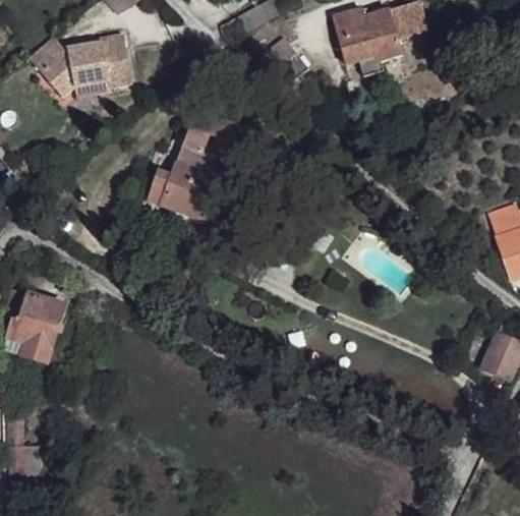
[(391,31),(384,9),(366,13),(363,5),(331,14),(343,60),(354,58),(376,52),(394,47),(391,31)]
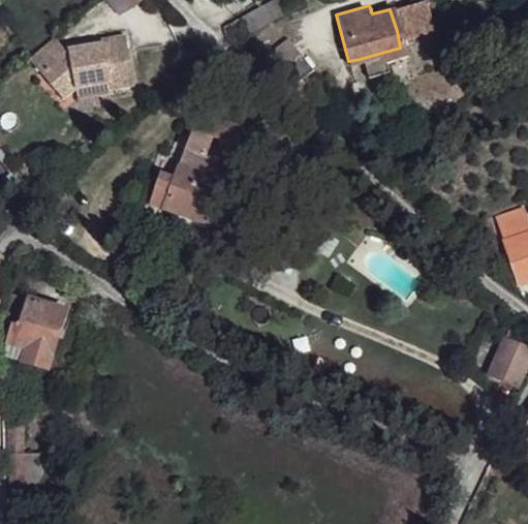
[(412,27),(406,5),(390,9),(397,31),(412,27)]
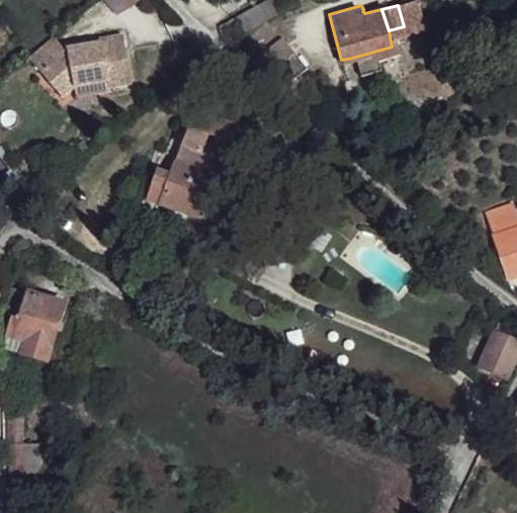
[(127,78),(119,29),(98,33),(97,39),(66,47),(55,34),(27,57),(58,91),(66,82),(103,76),(105,81),(127,78)]
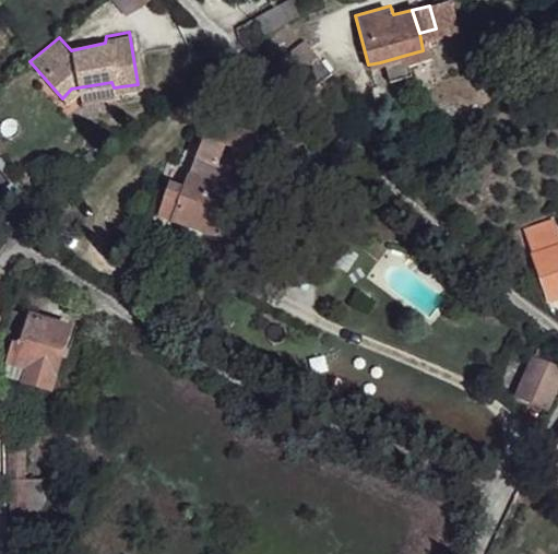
[(425,59),(423,50),(403,56),(404,65),(425,59)]
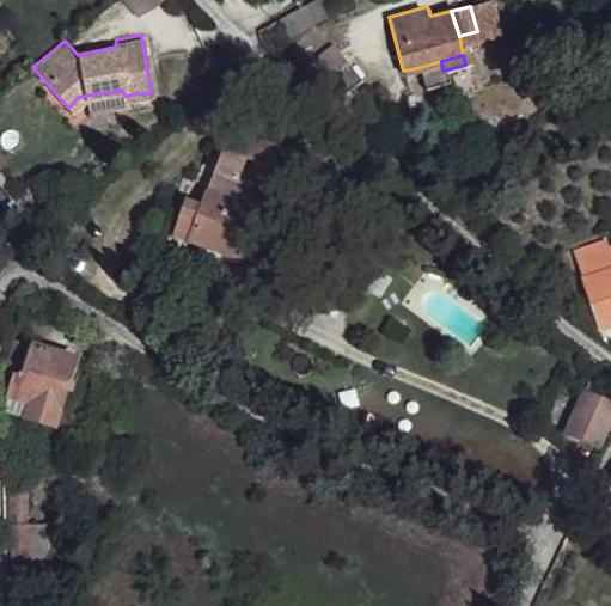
[(443,71),(441,61),(416,68),(421,86),(445,80),(443,71)]
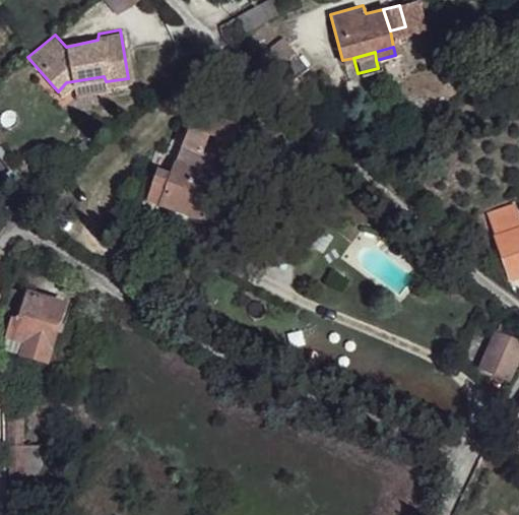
[(305,70),(295,53),(266,69),(277,88),(305,70)]
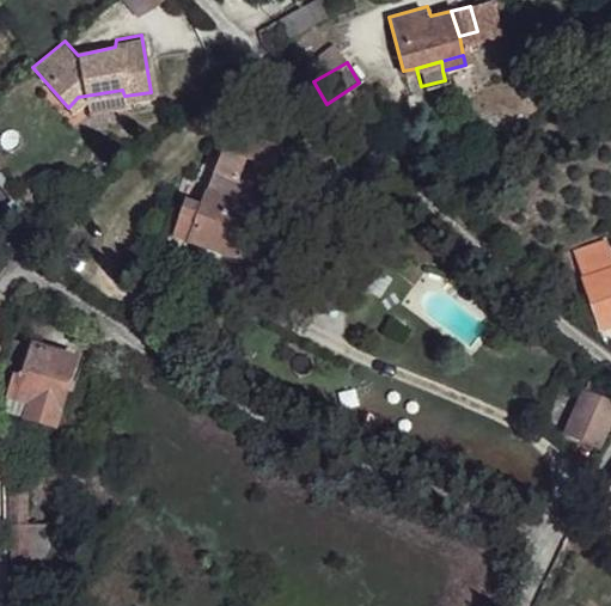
[(272,147),(228,132),(213,167),(238,177),(249,159),(267,164),(272,147)]
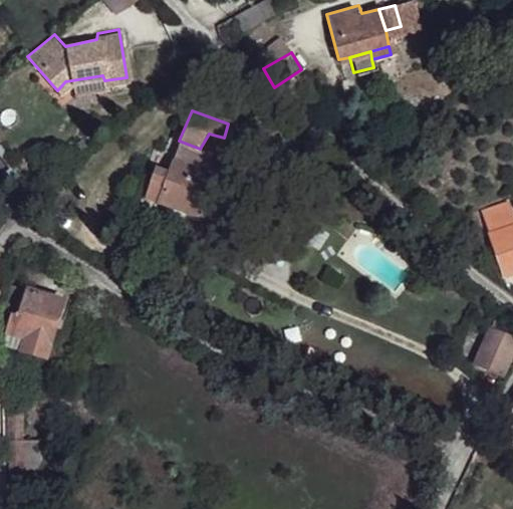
[(230,141),(224,138),(209,134),(200,149),(179,141),(173,161),(175,162),(169,175),(154,168),(145,195),(203,215),(217,172),(224,171),(227,162),(224,156),(230,141)]
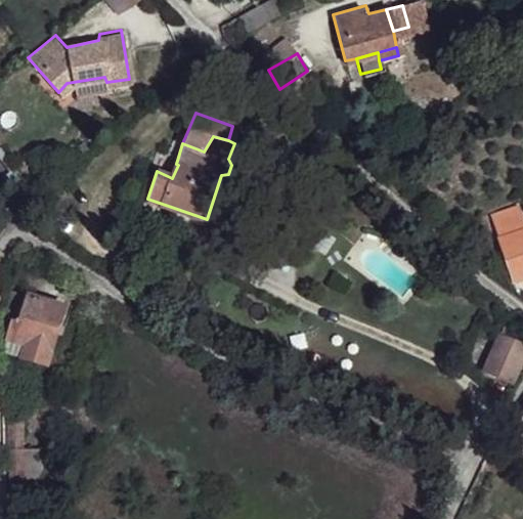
[(522,273),(522,221),(519,211),(492,219),(514,277),(522,273)]
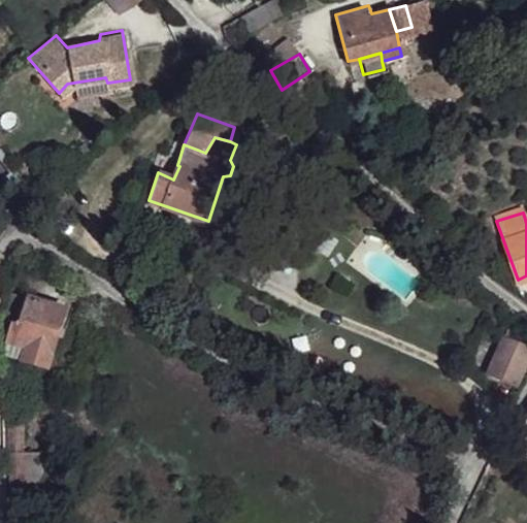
[(64,305),(10,287),(8,314),(12,317),(5,332),(5,351),(45,364),(64,305)]
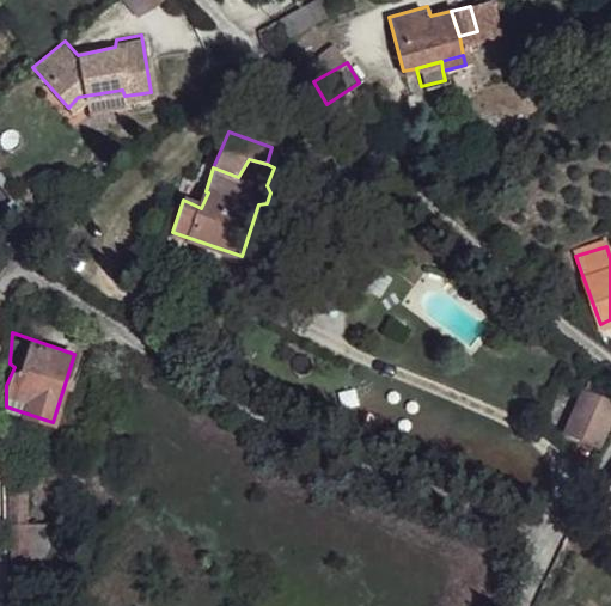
[(603,386),(588,378),(584,389),(599,395),(603,386)]
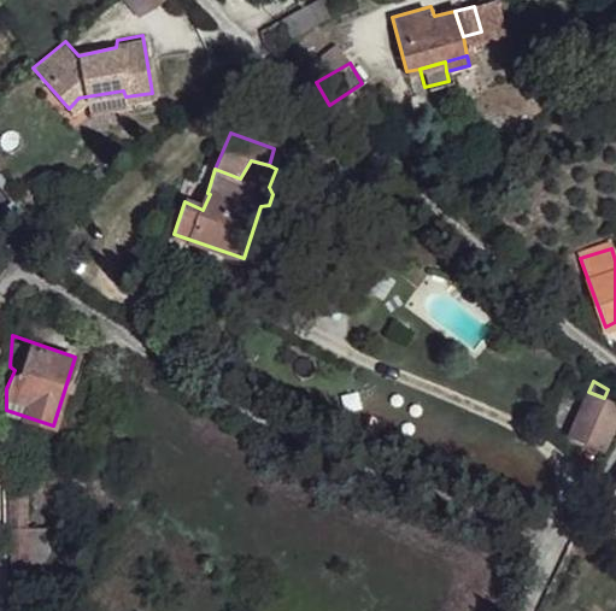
[(615,404),(604,398),(588,392),(572,432),(604,445),(615,413),(615,404)]
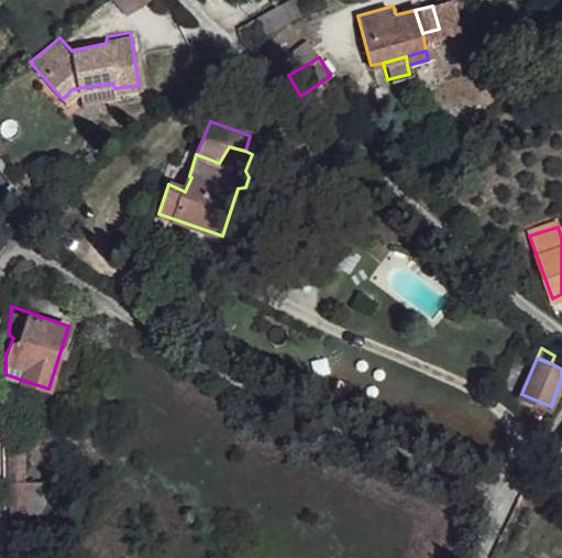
[(21,455),(12,456),(18,542),(31,539),(26,503),(46,500),(44,480),(25,481),(21,455)]
